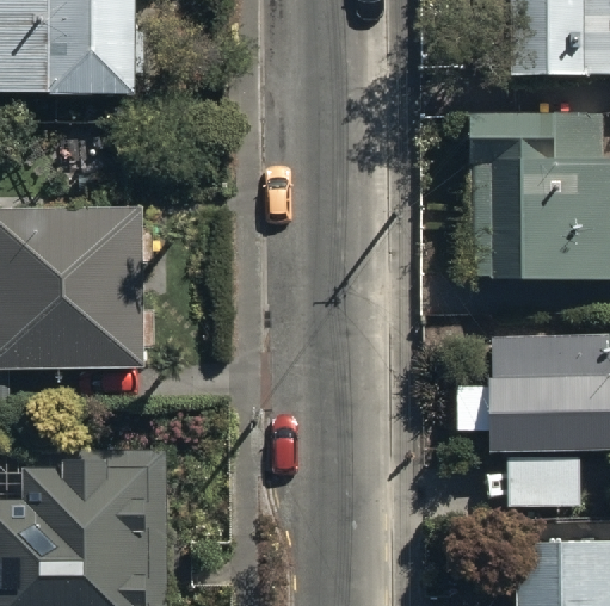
[(0,0),(0,87),(49,87),(48,0),(0,0)]
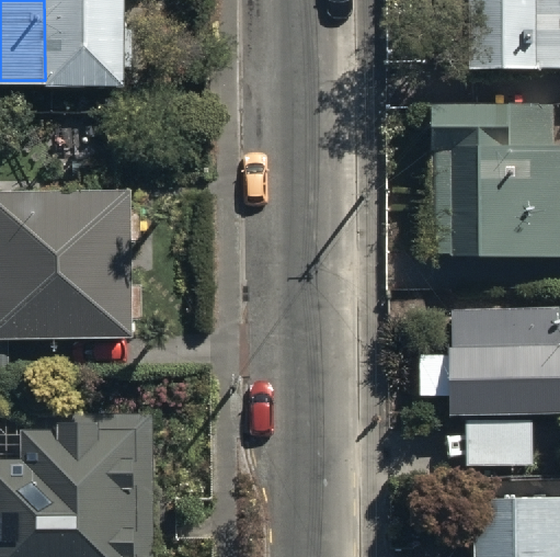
[(127,77),(126,0),(46,0),(47,78),(127,77)]
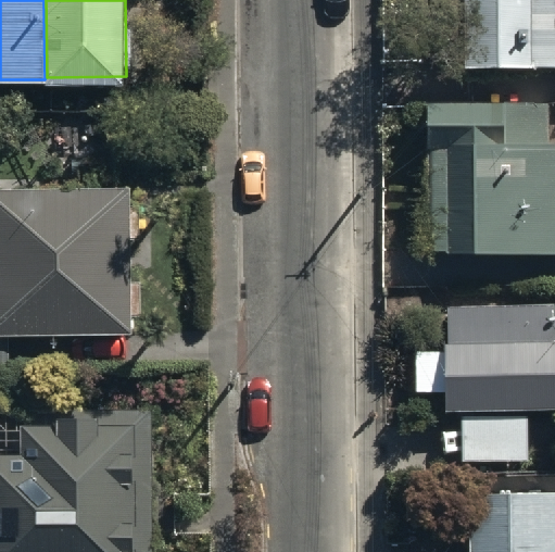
[(554,0),(461,0),(463,64),(554,61),(554,0)]
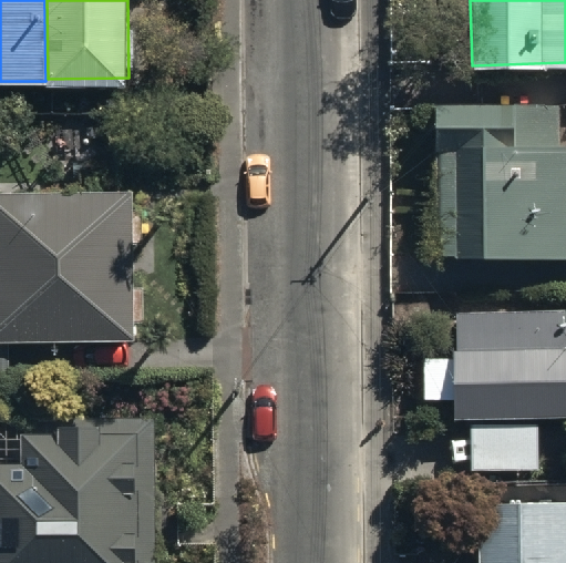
[(436,264),(565,262),(565,136),(559,137),(558,102),(434,104),(435,196),(436,264)]
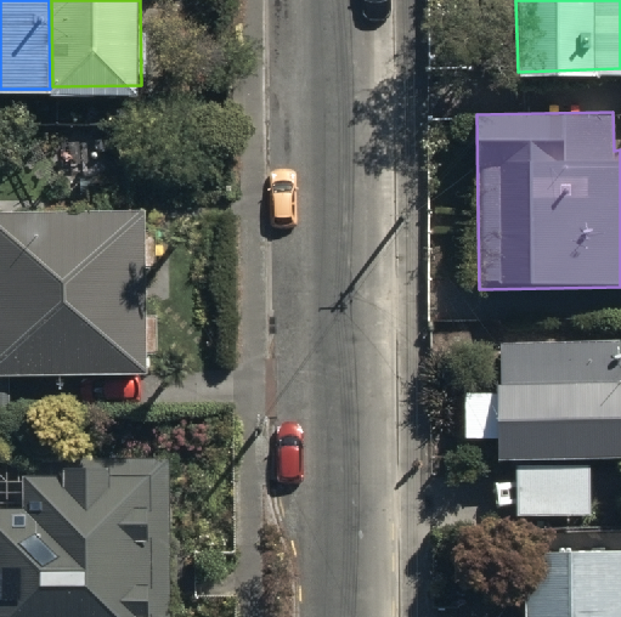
[(145,218),(0,218),(0,375),(145,375),(145,218)]
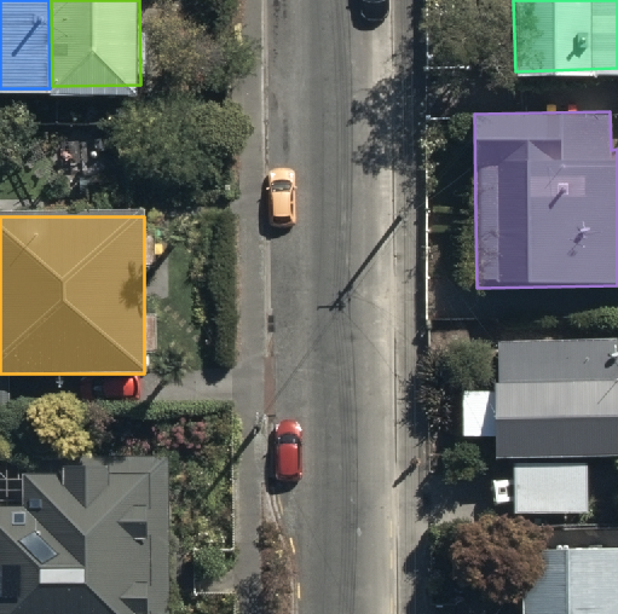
[(617,340),(494,342),(495,458),(513,458),(513,496),(587,494),(587,457),(617,456),(617,340)]
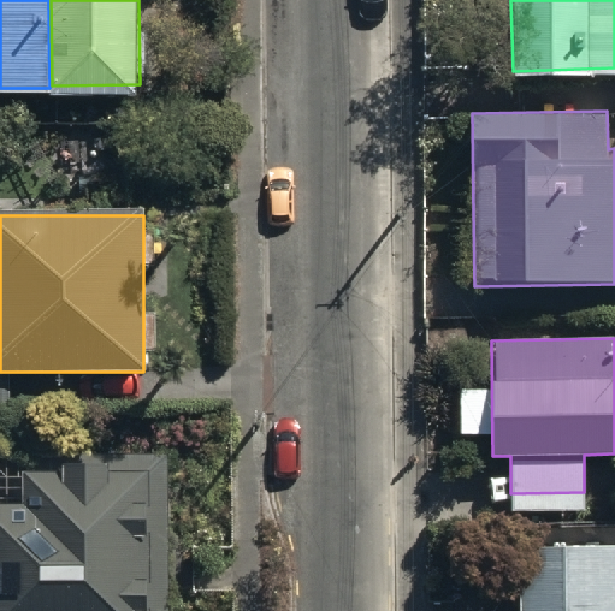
[(0,511),(0,610),(172,610),(172,457),(65,457),(65,474),(25,474),(25,512),(0,511)]
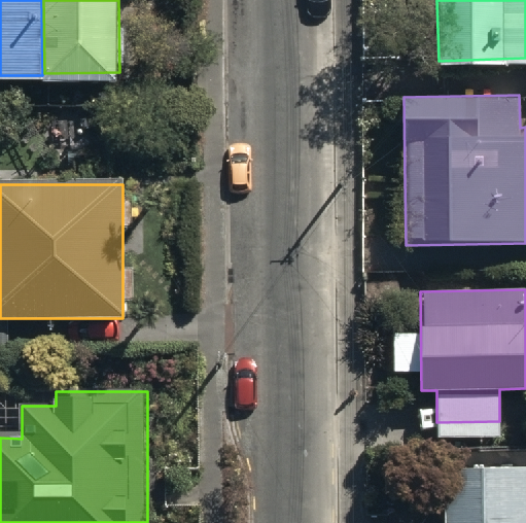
[(525,466),(441,469),(442,522),(525,522),(525,466)]
